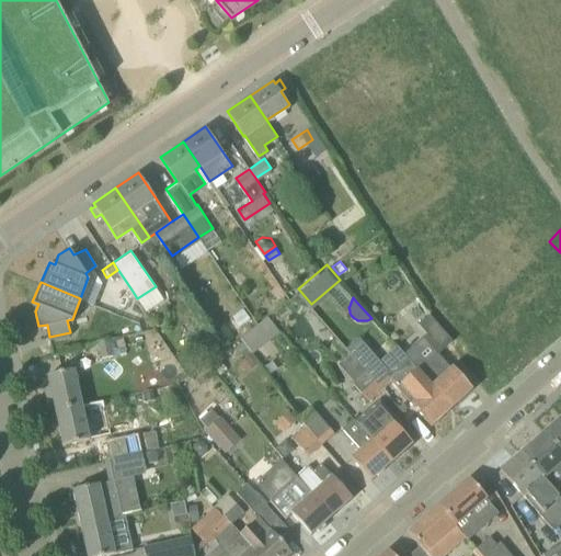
[(242,305),(232,311),(239,321),(249,315),(242,305)]
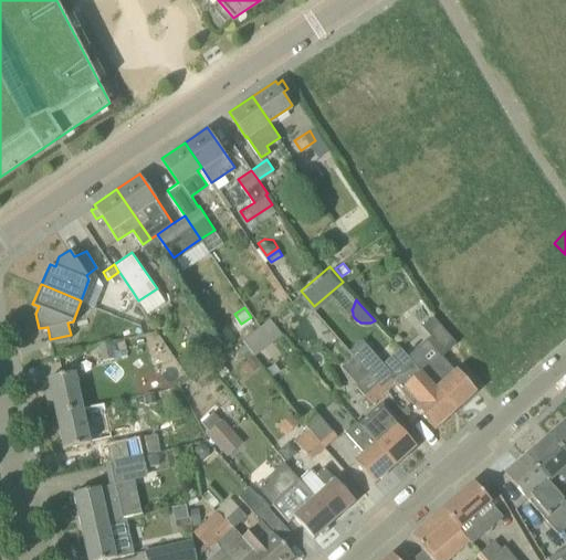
[(453,340),(430,314),(420,323),(444,349),(453,340)]
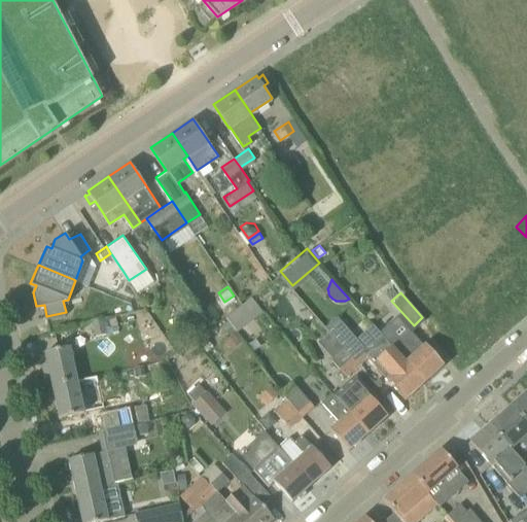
[(261,308),(251,294),(241,303),(252,316),(261,308)]
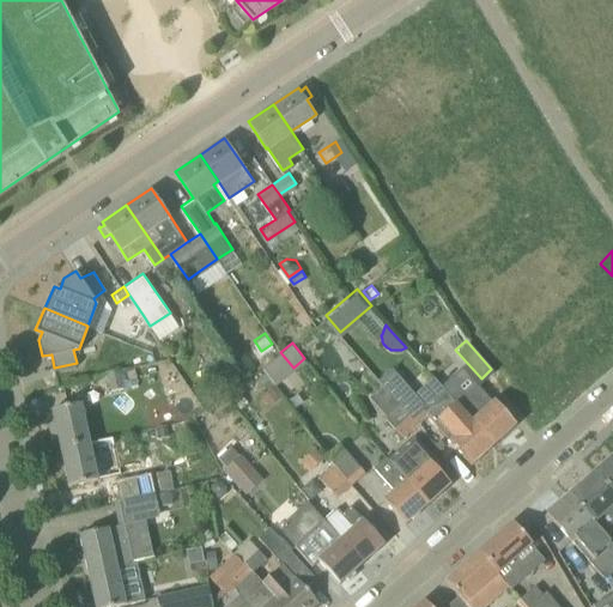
[(213,370),(226,360),(216,346),(202,356),(213,370)]
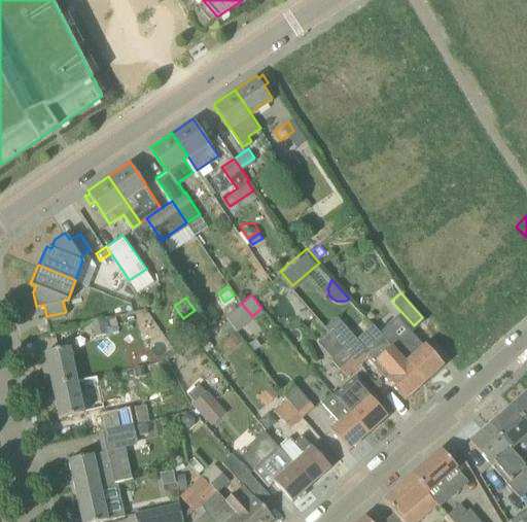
[(208,321),(219,314),(209,300),(198,308),(208,321)]
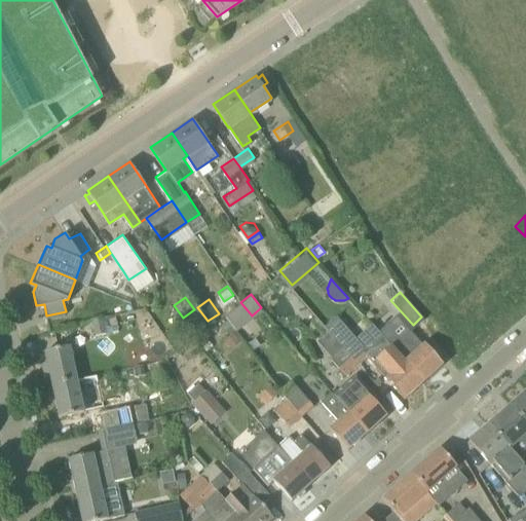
[(118,327),(115,312),(90,318),(94,332),(118,327)]
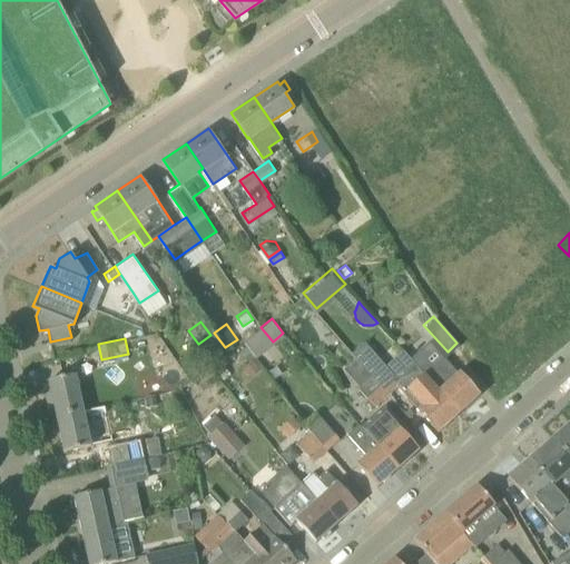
[(365,339),(351,352),(367,369),(380,359),(382,357),(365,339)]
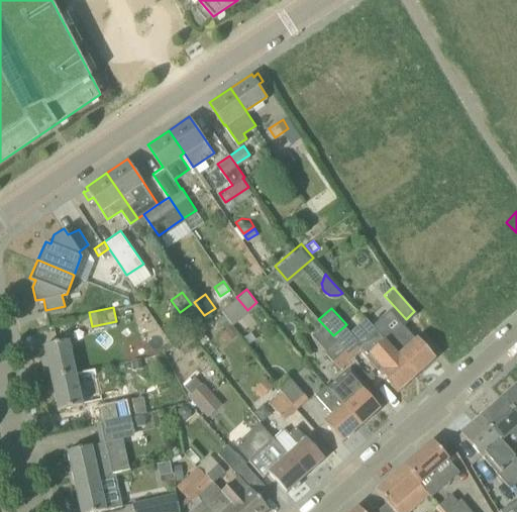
[(415,336),(403,322),(393,330),(388,324),(380,331),(417,372),(435,355),(417,335),(415,336)]
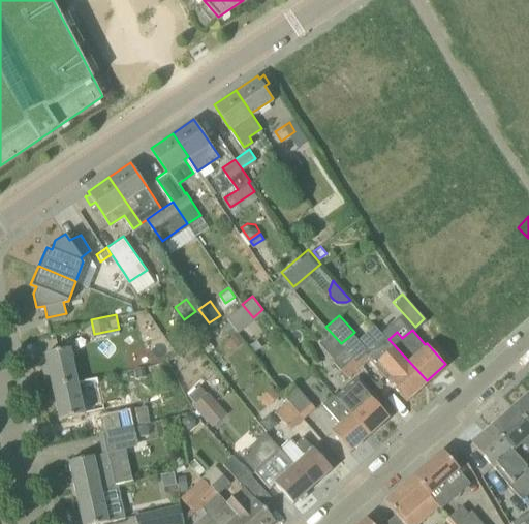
[(228,348),(241,339),(235,332),(223,342),(228,348)]
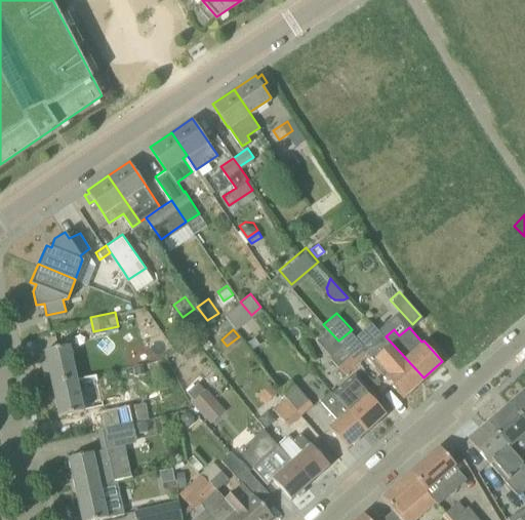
[(368,352),(365,349),(350,331),(338,341),(337,342),(356,362),(366,354),(368,352)]
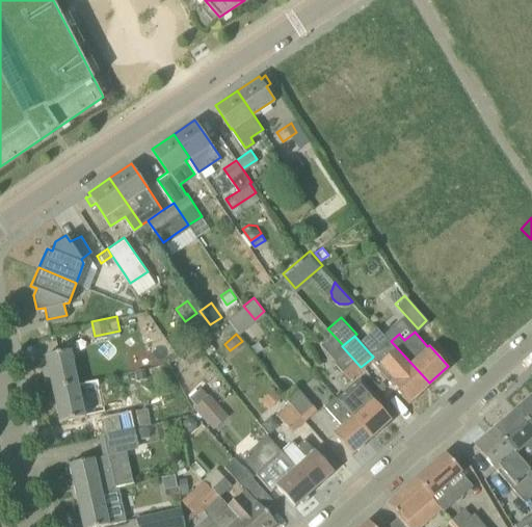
[(208,338),(202,344),(208,351),(214,346),(208,338)]
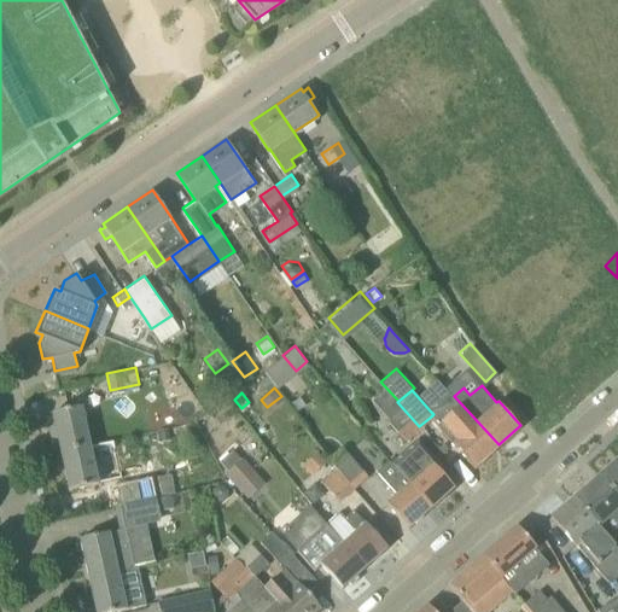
[(499,444),(454,396),(450,392),(430,411),(433,414),(431,417),(474,466),(499,444)]
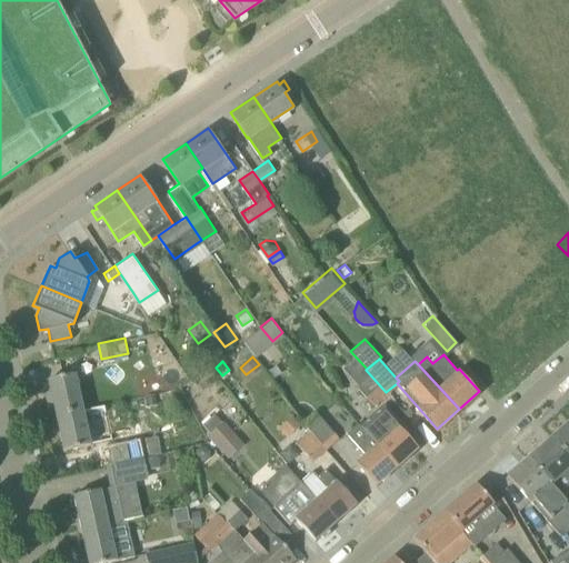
[(386,392),(366,370),(353,381),(373,403),(386,392)]
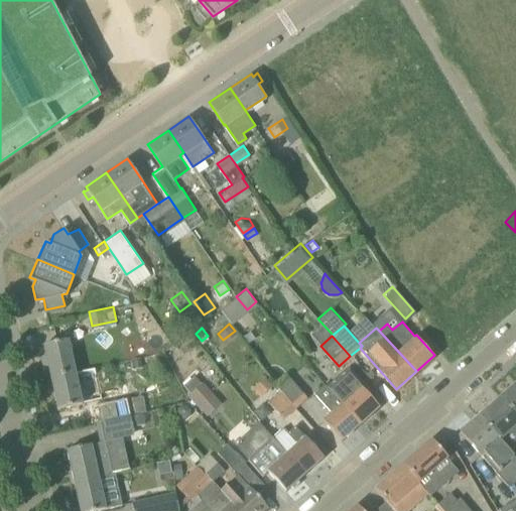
[(48,363),(50,375),(75,369),(68,337),(43,343),(46,354),(41,355),(43,364),(48,363)]
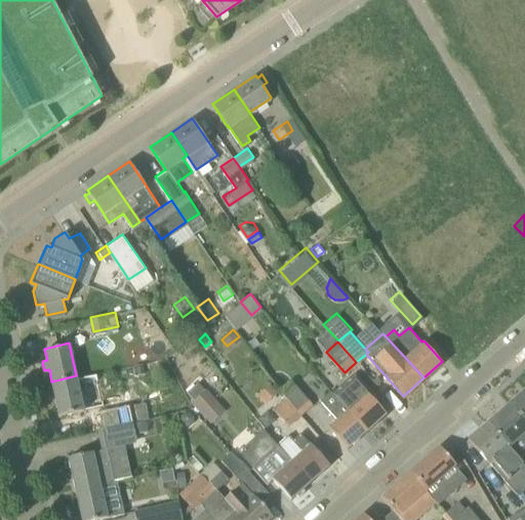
[(145,370),(143,361),(133,363),(135,373),(145,371),(145,370)]
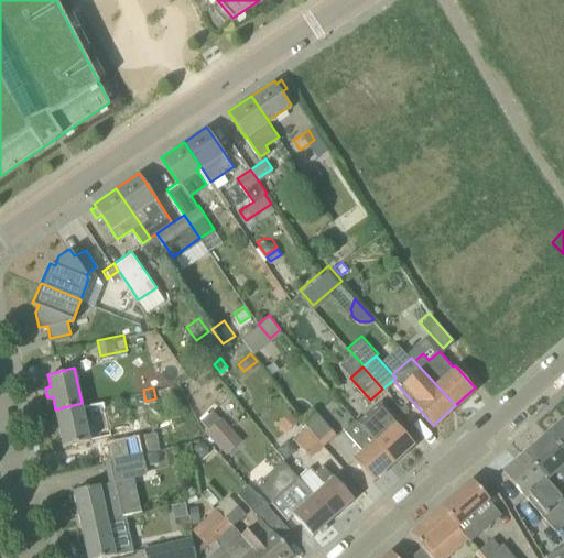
[(63,444),(89,438),(82,403),(55,409),(63,444)]
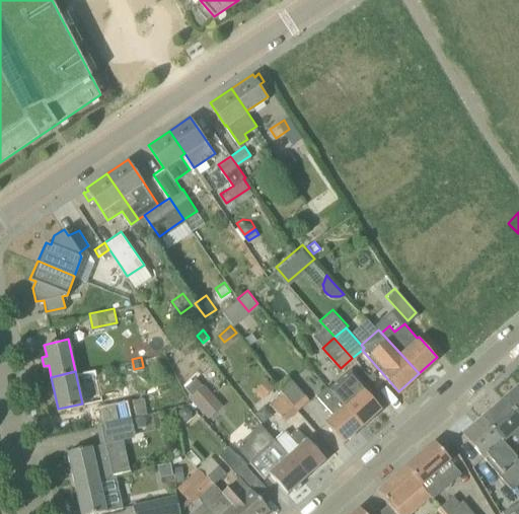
[(196,375),(184,385),(191,392),(189,394),(202,410),(217,396),(203,381),(202,382),(196,375)]
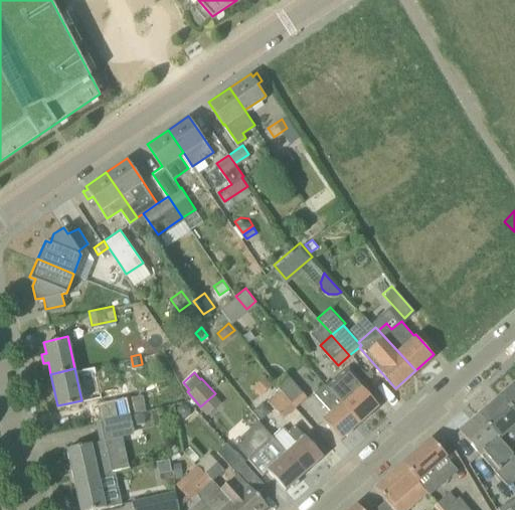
[(331,388),(360,420),(378,404),(359,383),(358,384),(348,373),(331,388)]
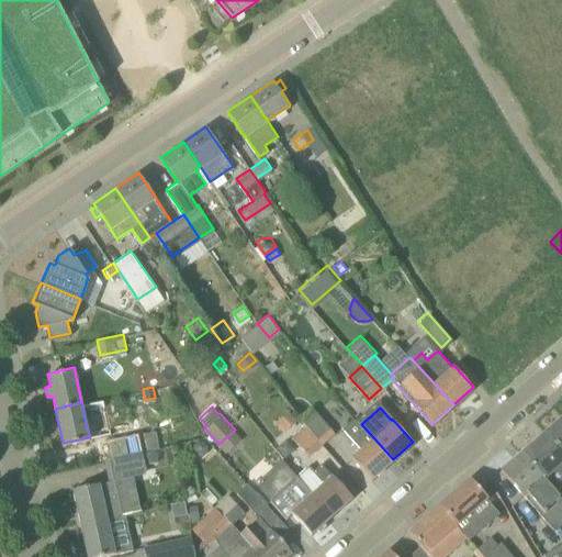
[(302,420),(305,423),(307,422),(324,442),(335,431),(314,409),(302,420)]
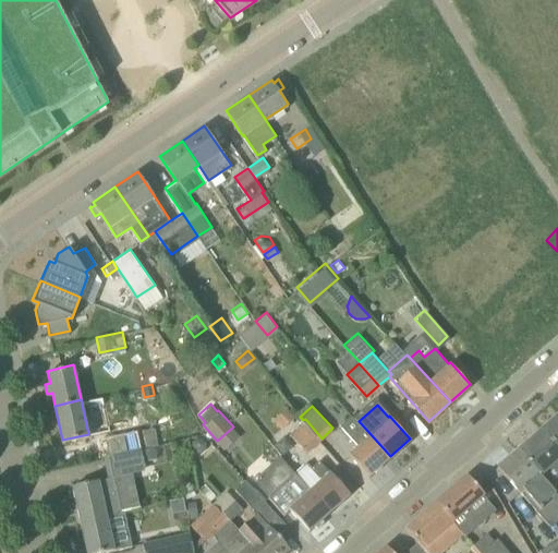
[(273,417),(281,427),(293,417),(284,407),(273,417)]
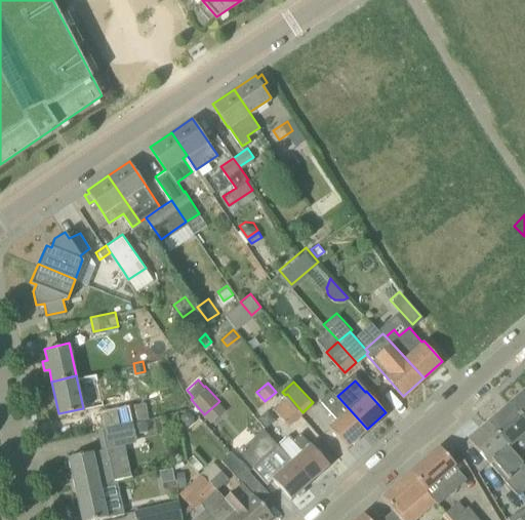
[(524,388),(509,402),(524,421),(524,388)]
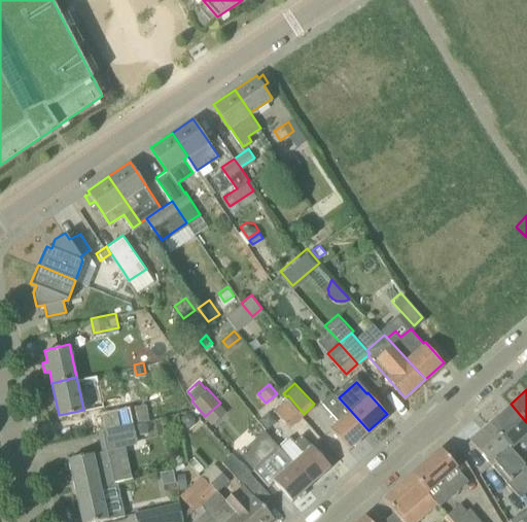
[(369,430),(339,397),(336,393),(335,394),(331,390),(320,401),(338,420),(329,427),(348,448),(363,435),(369,430)]
